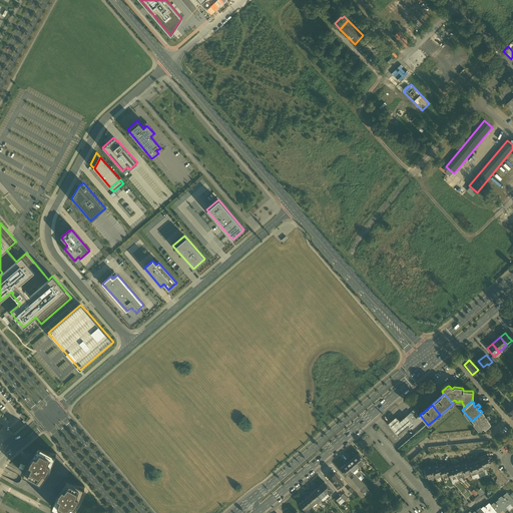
[(416,418),(411,412),(406,416),(414,425),(410,427),(412,429),(423,420),(419,415),(416,418)]
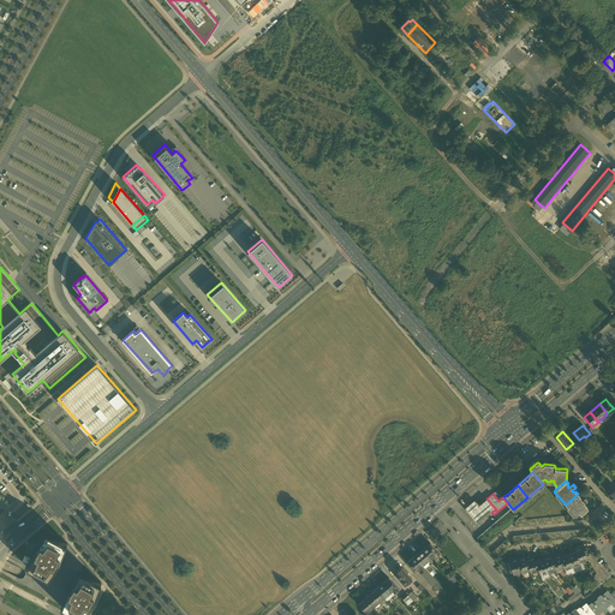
[(578,494),(566,505),(573,514),(577,514),(579,513),(580,515),(581,515),(587,509),(587,508),(584,503),(587,501),(587,500),(585,499),(584,499),(580,501),(579,499),(580,497),(578,494)]
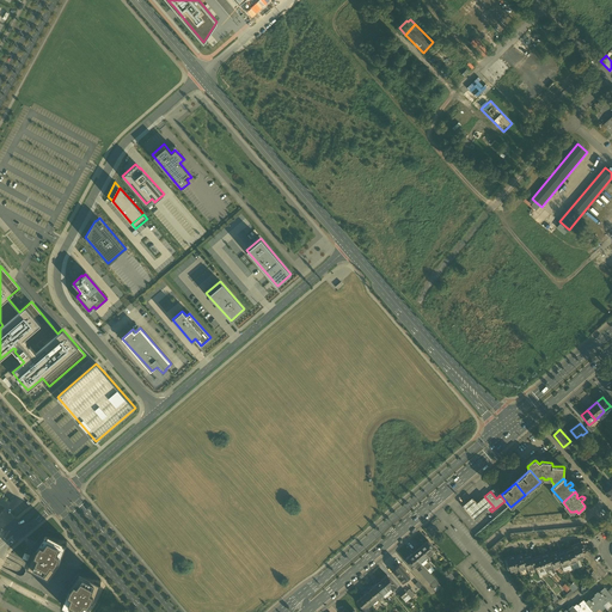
[(477,503),(472,497),(463,506),(475,519),(488,508),(489,510),(489,509),(493,506),(484,496),(477,503)]
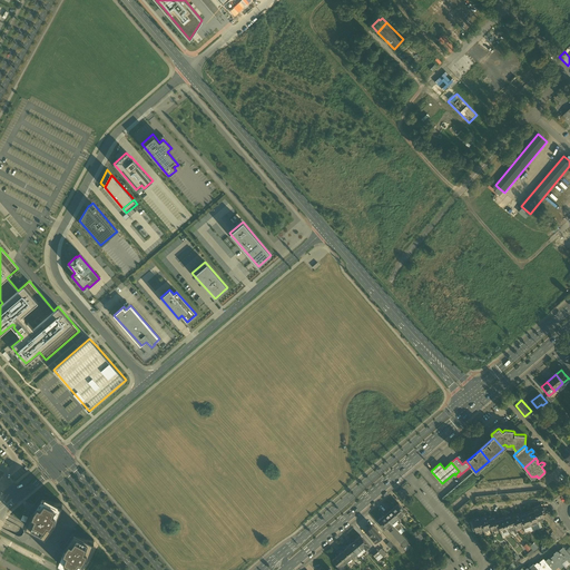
[(62,503),(43,493),(36,502),(31,508),(26,524),(45,536),(53,523),(56,521),(57,518),(62,503)]
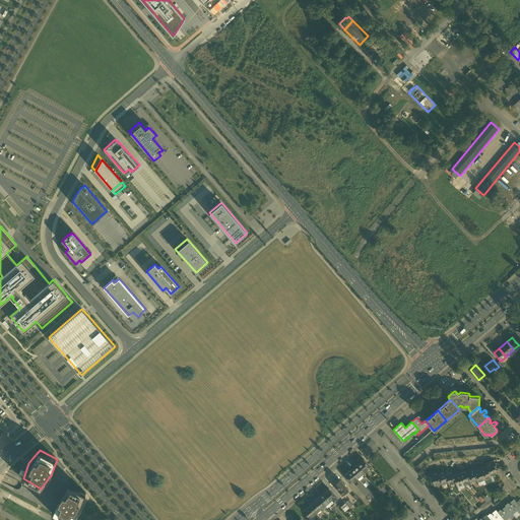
[(364,459),(356,464),(364,472),(367,470),(370,467),(364,459)]
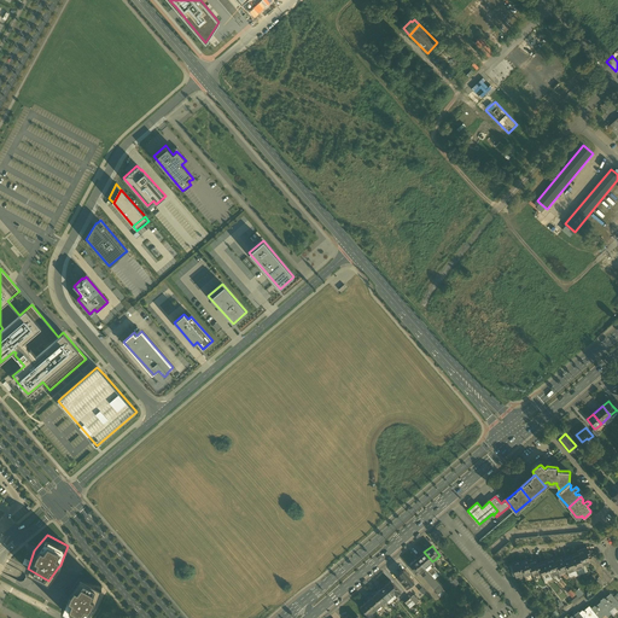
[(588,551),(582,553),(581,549),(577,551),(578,554),(582,565),(590,561),(589,558),(592,557),(588,551)]
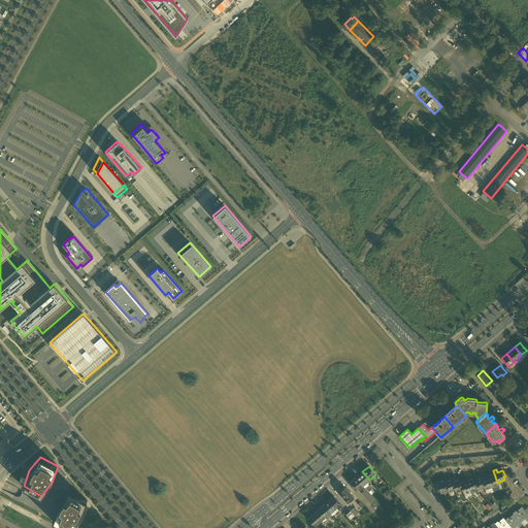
[(369,480),(362,471),(356,477),(363,485),(369,480)]
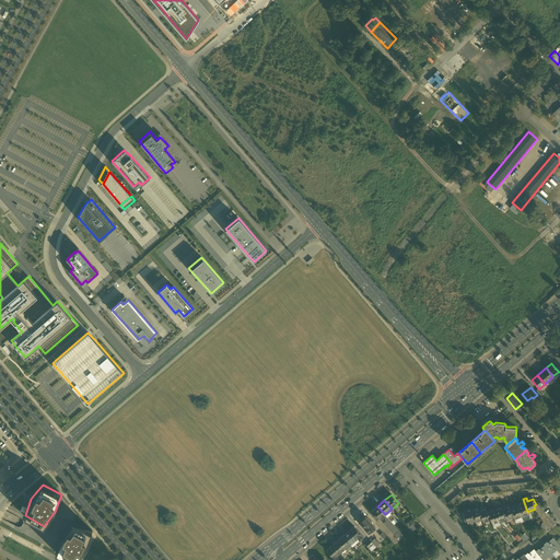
[(524,502),(520,503),(516,503),(517,504),(522,516),(528,513),(527,512),(524,502)]
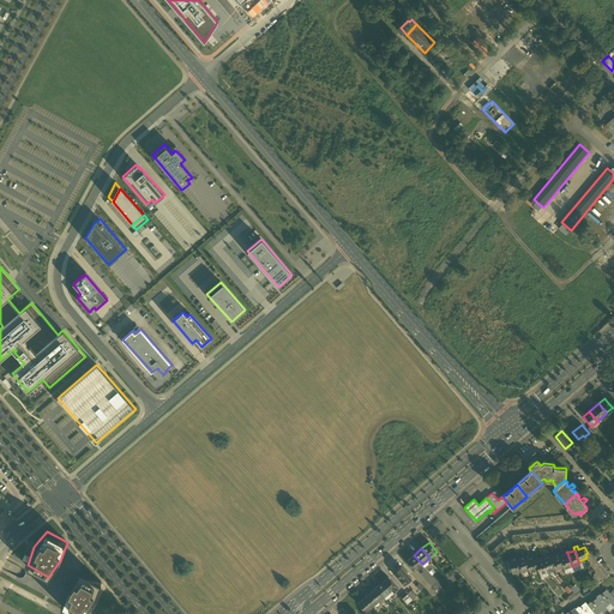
[(572,566),(567,553),(561,555),(561,554),(559,555),(564,567),(564,569),(572,566)]
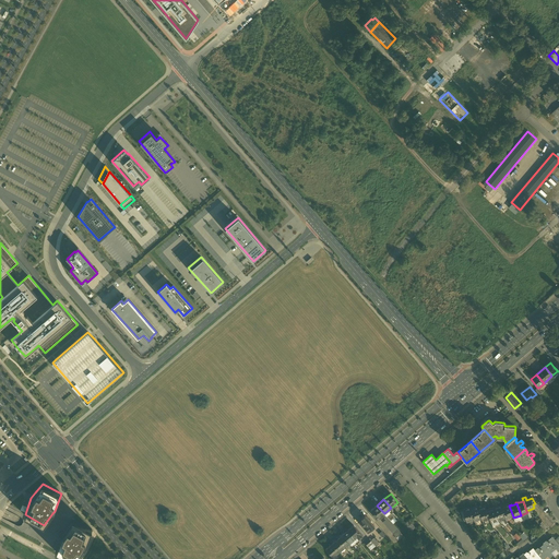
[(508,504),(503,506),(501,507),(506,518),(506,519),(513,516),(509,506),(508,504)]
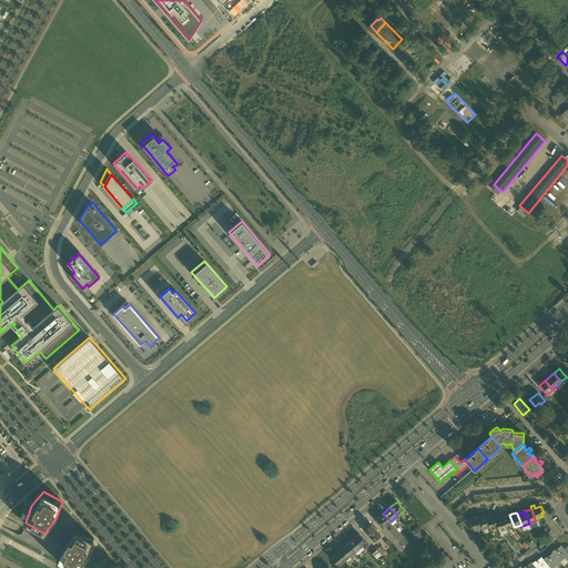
[(391,521),(383,514),(376,519),(383,528),(385,526),(391,521)]
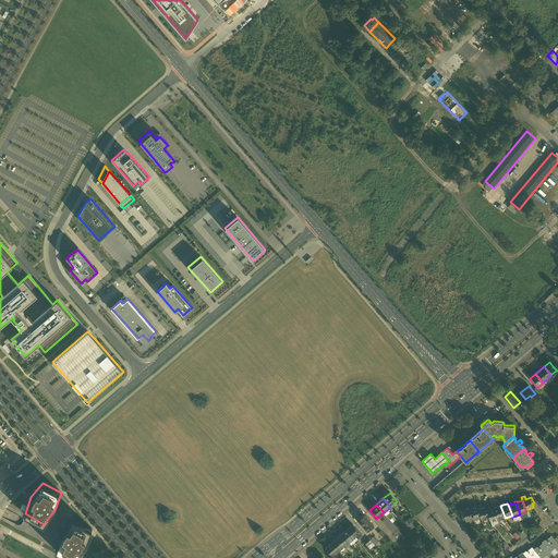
[(484,505),(481,506),(481,507),(477,508),(481,518),(482,520),(488,518),(486,510),(484,505)]
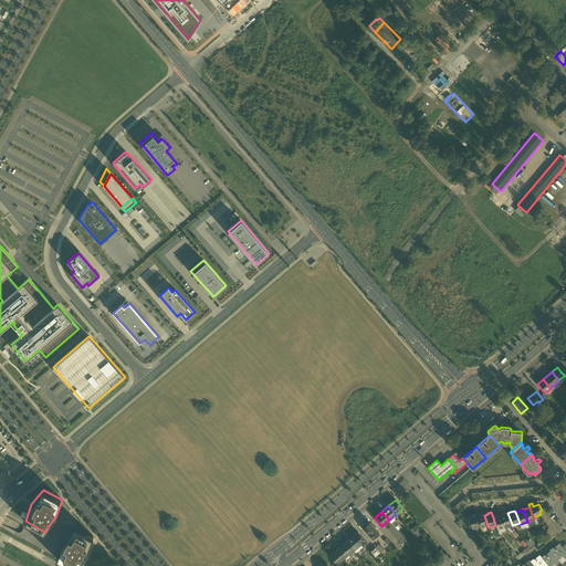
[(507,512),(502,513),(500,514),(504,526),(512,524),(507,513),(507,512)]
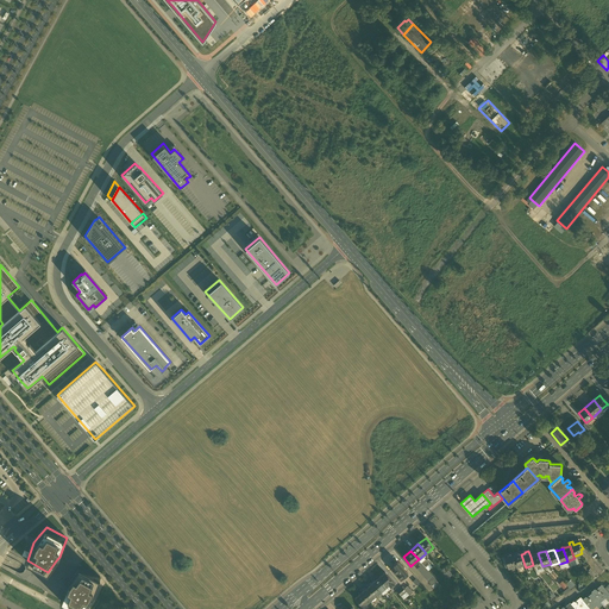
[(512,552),(508,554),(503,557),(508,569),(516,566),(512,554),(512,552)]
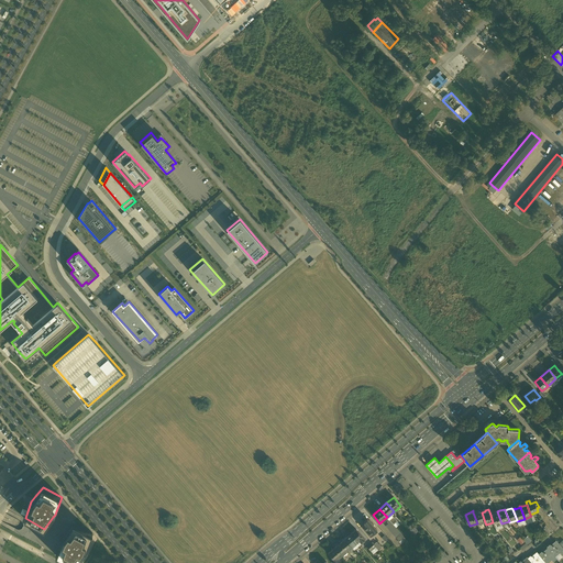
[(481,510),(475,512),(475,511),(473,512),(477,523),(477,525),(485,522),(482,512),(481,510)]
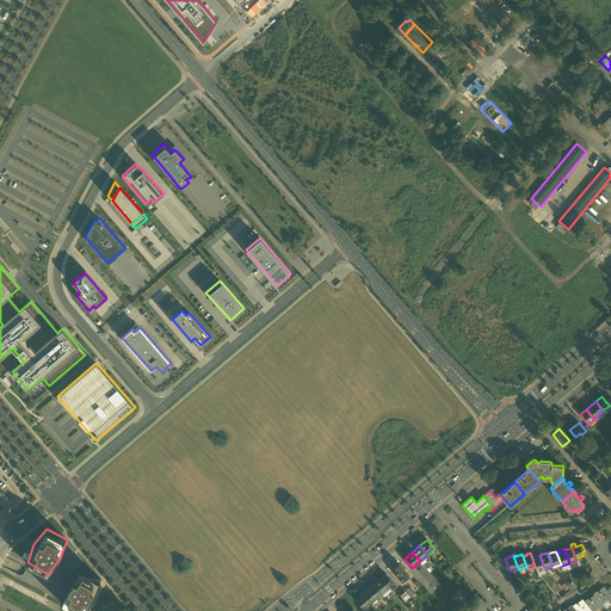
[(427,555),(420,561),(421,563),(426,569),(431,565),(426,559),(429,556),(427,555)]
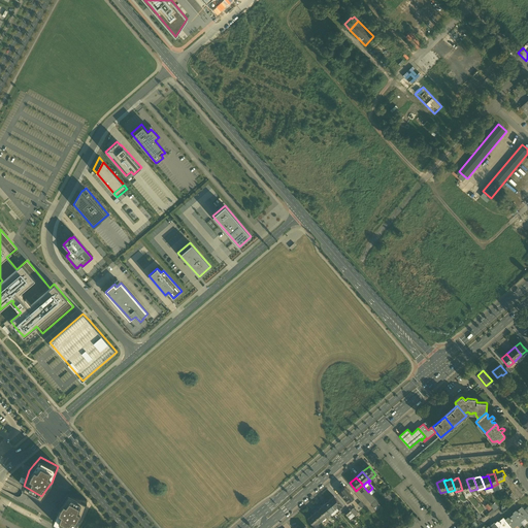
[(466,480),(463,481),(460,483),(462,490),(464,494),(470,491),(466,480)]
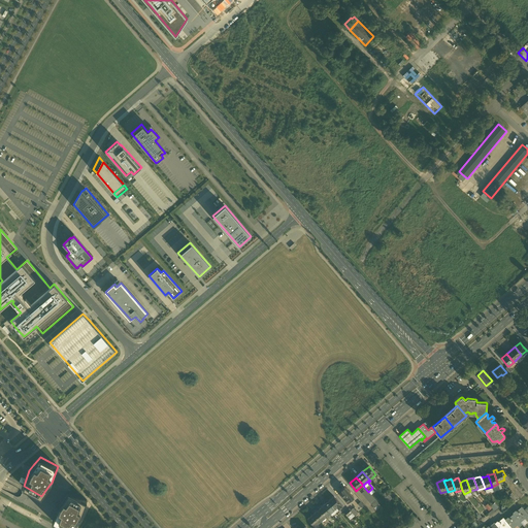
[(354,497),(344,487),(341,490),(342,491),(339,494),(347,501),(350,499),(351,500),(354,497)]
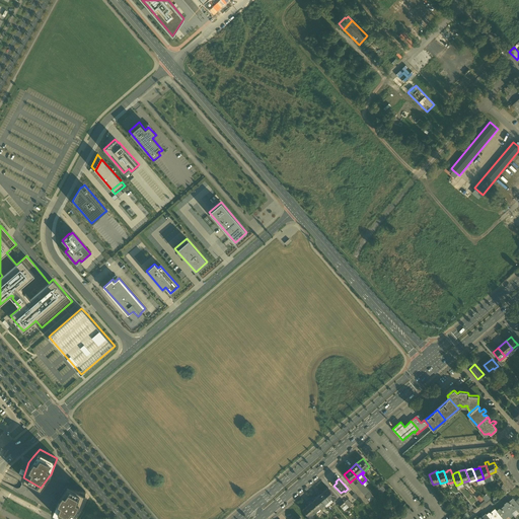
[(362,484),(358,478),(357,479),(358,480),(357,480),(358,483),(356,485),(364,494),(365,494),(368,491),(362,484)]
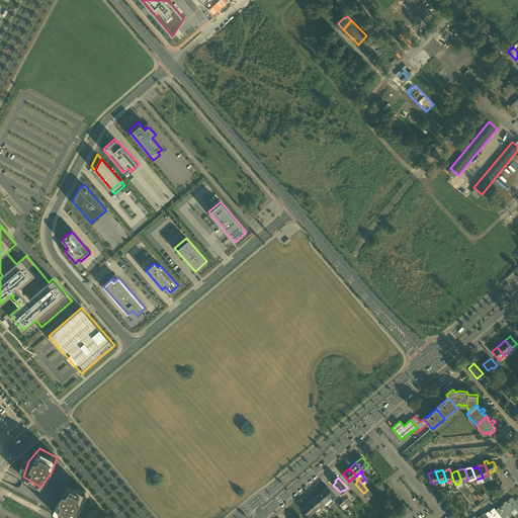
[(85,491),(67,482),(59,493),(58,495),(57,498),(52,511),(64,517),(71,517),(79,507),(85,491)]
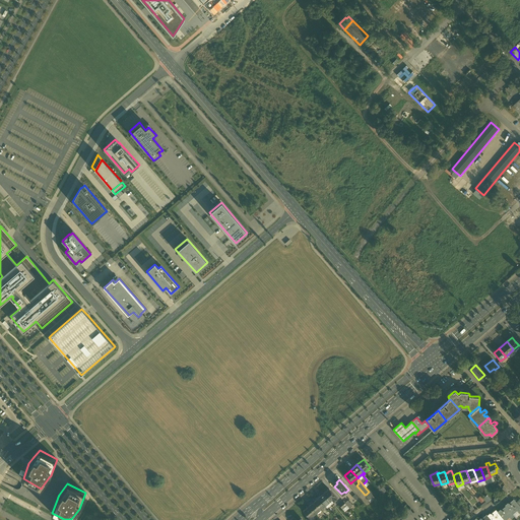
[(337,499),(329,489),(323,494),(330,502),(332,500),(334,502),(337,499)]
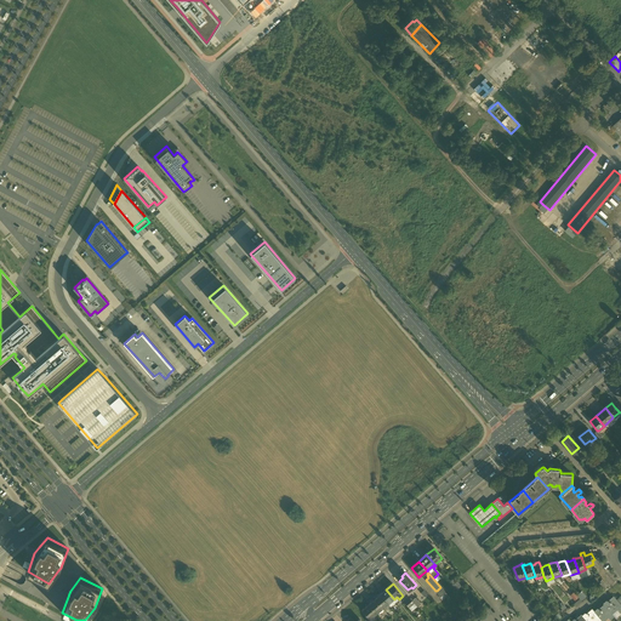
[(394,599),(386,590),(380,594),(388,604),(394,599)]
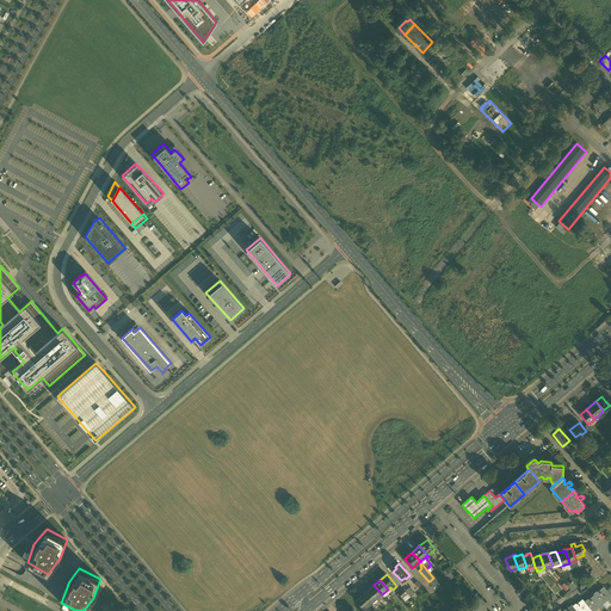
[(382,594),(374,585),(368,590),(376,599),(382,594)]
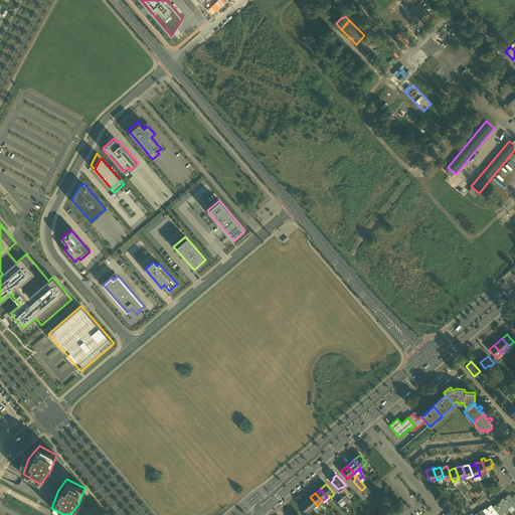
[(509,495),(504,499),(503,498),(500,500),(501,501),(507,509),(512,505),(514,507),(514,506),(514,502),(513,500),(511,498),(509,495)]
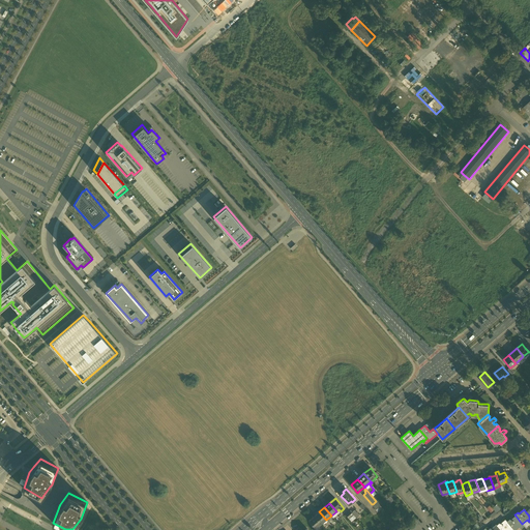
[(326,520),(319,511),(314,517),(321,524),(326,520)]
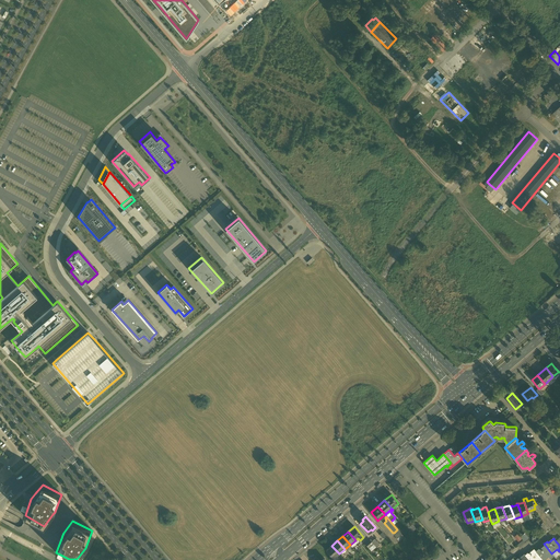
[(545,545),(539,549),(538,549),(536,551),(543,559),(544,559),(548,557),(549,559),(553,556),(551,553),(545,545)]
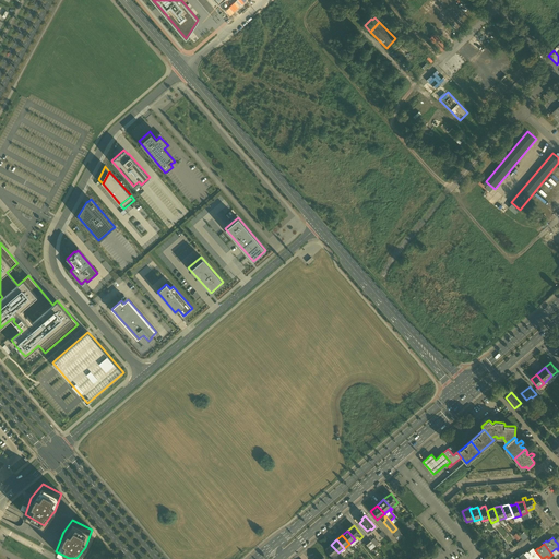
[(339,552),(331,545),(325,549),(329,554),(330,554),(332,556),(333,557),(335,555),(339,552)]
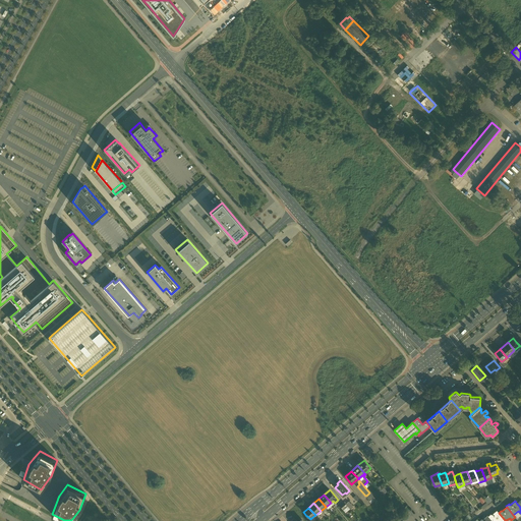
[(497,511),(491,515),(490,514),(488,516),(487,516),(491,520),(504,520),(505,520),(499,513),(497,511)]
